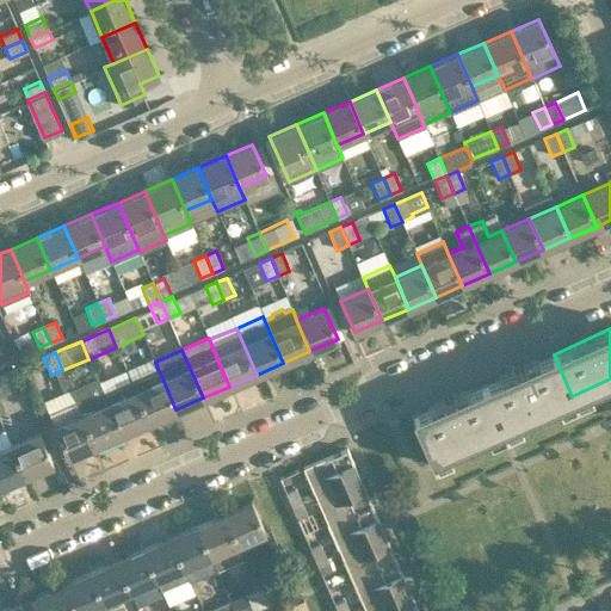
[(572,396),(554,355),(525,366),(524,368),(483,386),(501,427),(572,396)]
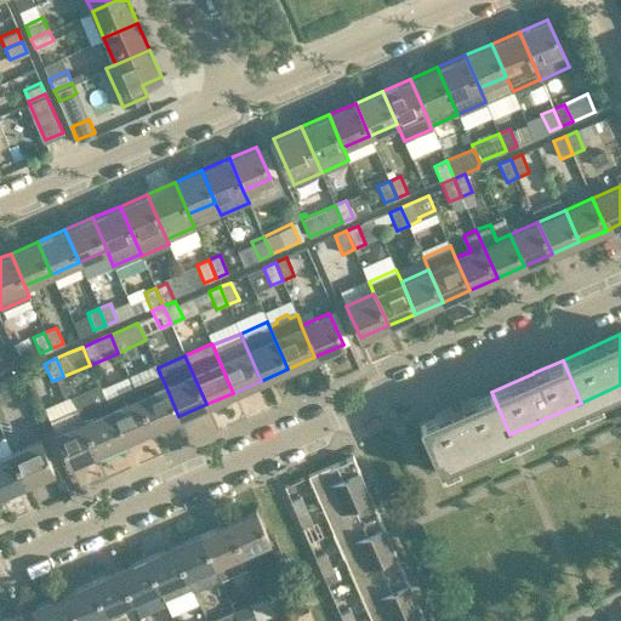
[(178,416),(165,385),(160,375),(132,387),(151,428),(178,416)]
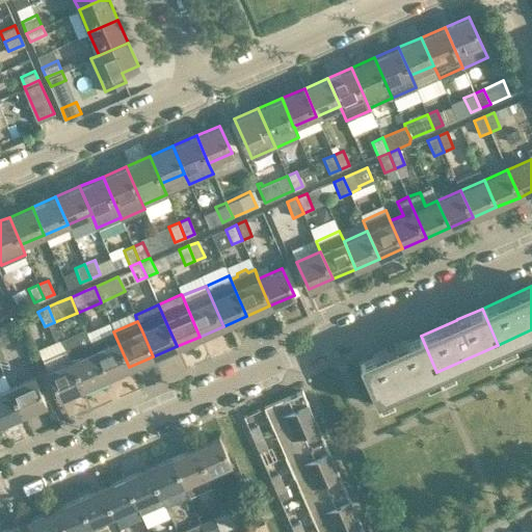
[(0,327),(0,345),(2,345),(20,337),(12,322),(0,327)]
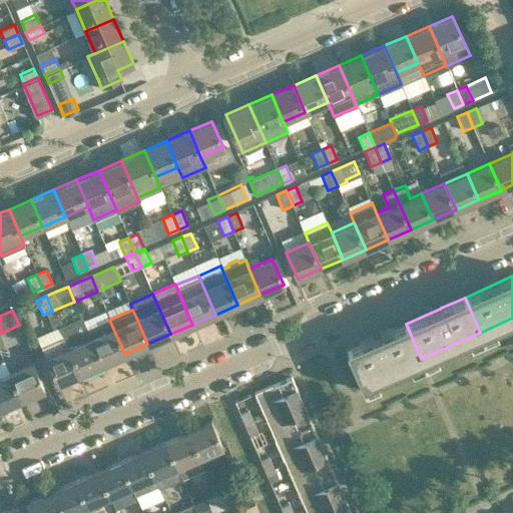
[(124,354),(109,320),(87,330),(101,364),(124,354)]
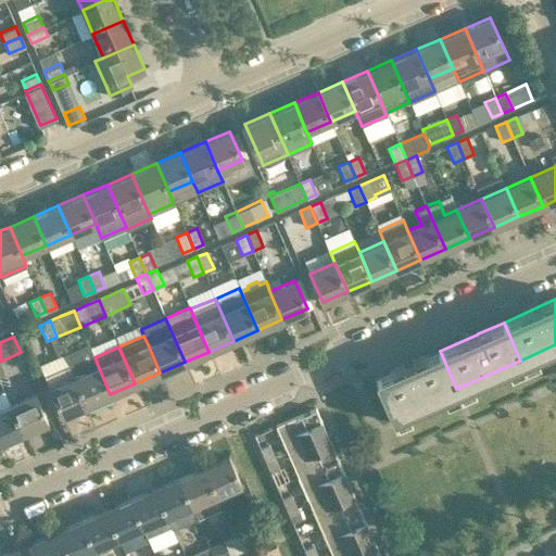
[(393,421),(394,421),(395,420),(393,416),(456,389),(440,351),(376,379),(376,378),(374,379),(393,421)]
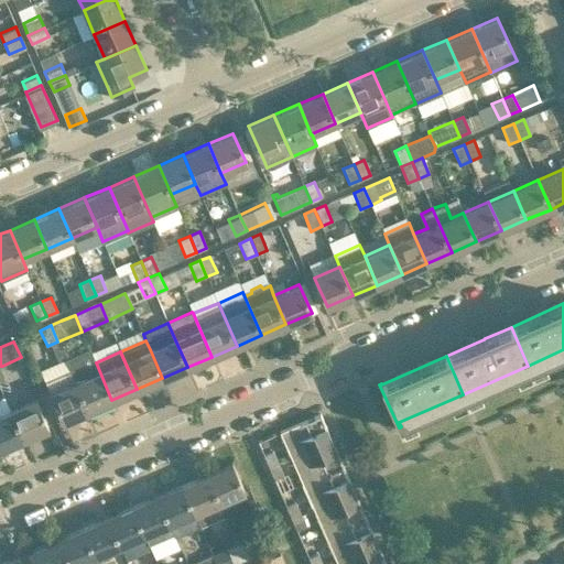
[(111,400),(96,362),(71,372),(87,411),(111,400)]
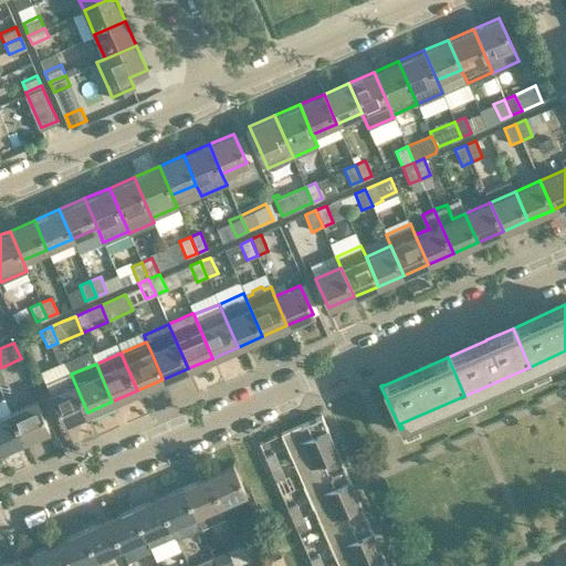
[(87,412),(71,374),(46,385),(63,423),(87,412)]
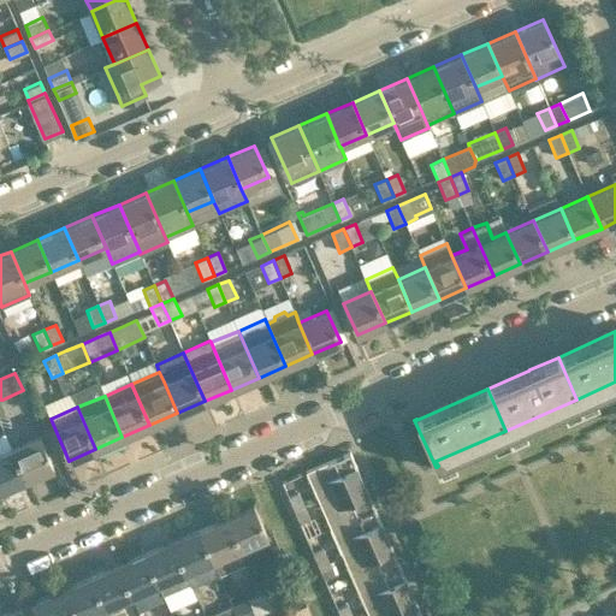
[(53,468),(39,437),(12,449),(25,480),(53,468)]
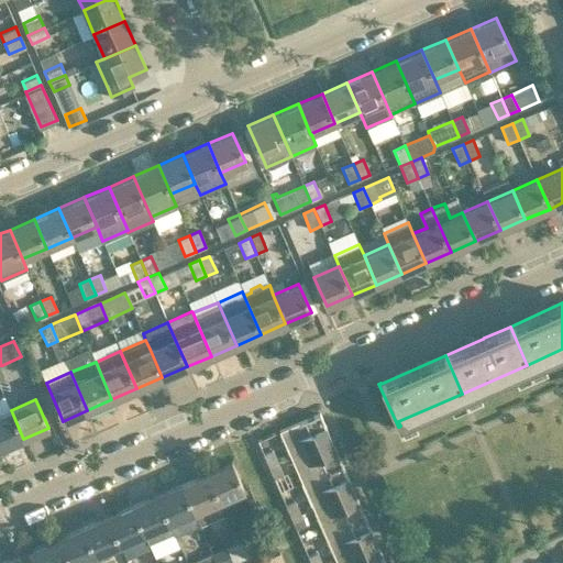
[(0,449),(23,439),(11,410),(0,414),(0,449)]
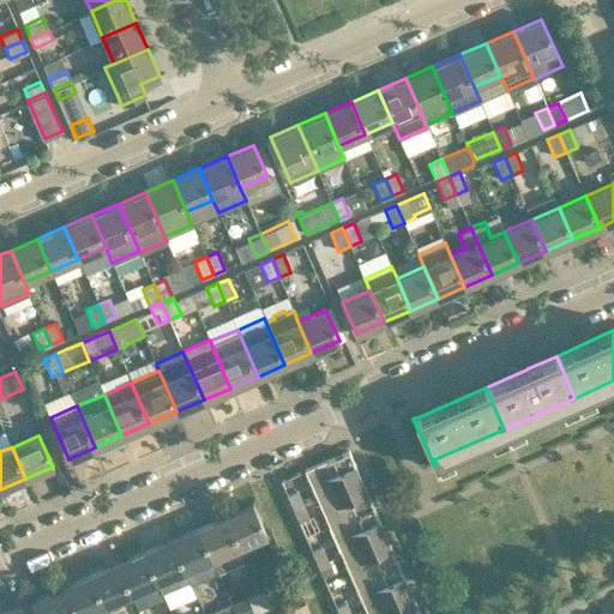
[(356,470),(348,451),(305,469),(318,498),(357,480),(354,471),(356,470)]
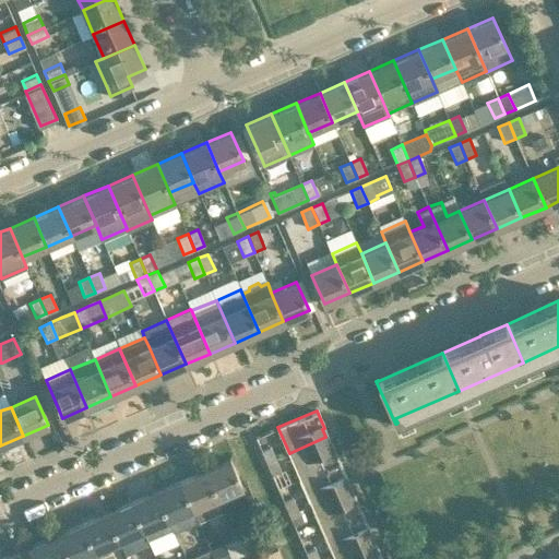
[(330,444),(325,437),(289,453),(300,478),(340,461),(332,443),(330,444)]
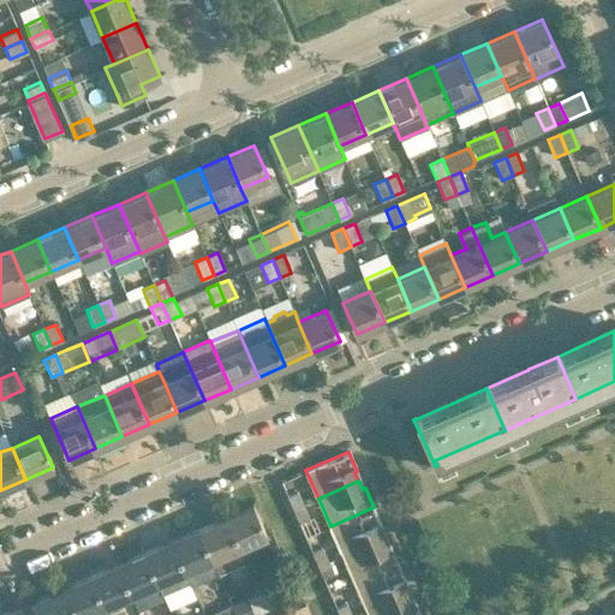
[(288,495),(293,508),(304,505),(299,491),(288,495)]
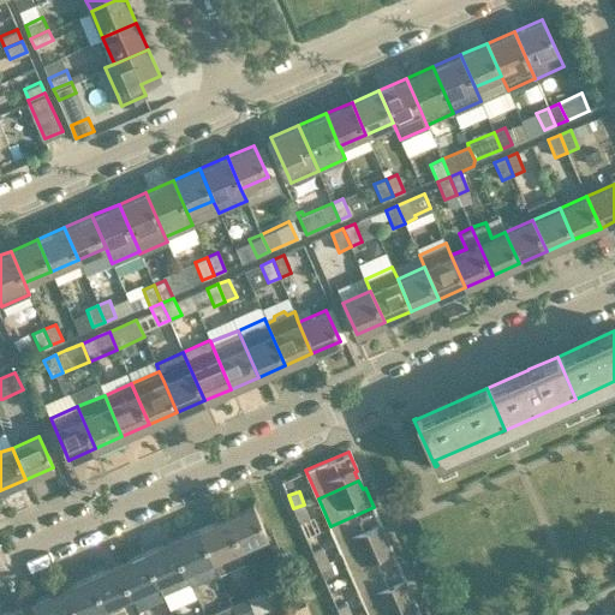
[(252,505),(225,517),(239,549),(267,536),(252,505)]
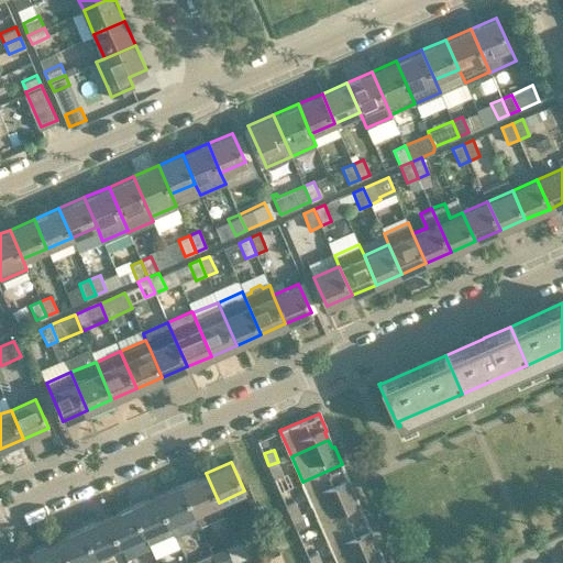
[(284,474),(278,462),(268,465),(274,477),(284,474)]
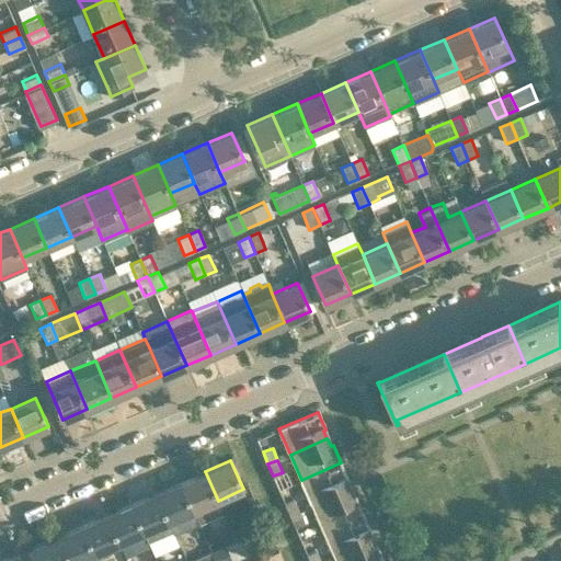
[(348,480),(341,462),(301,480),(312,506),(350,490),(345,481),(348,480)]
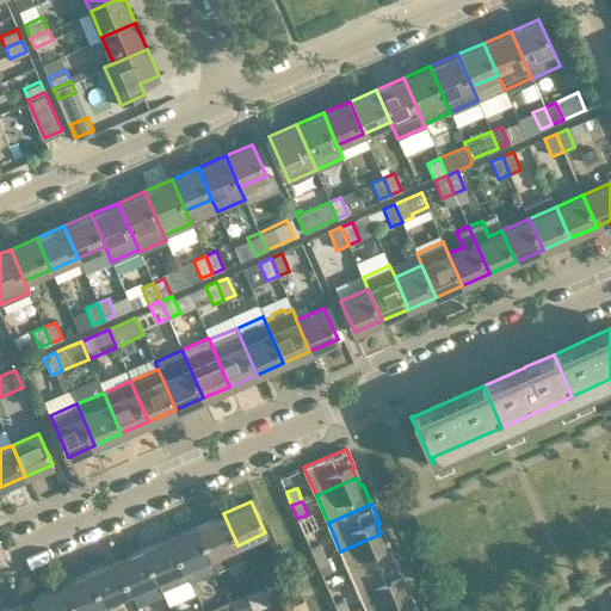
[(238,545),(223,513),(196,525),(210,556),(215,568),(242,557),(238,545)]
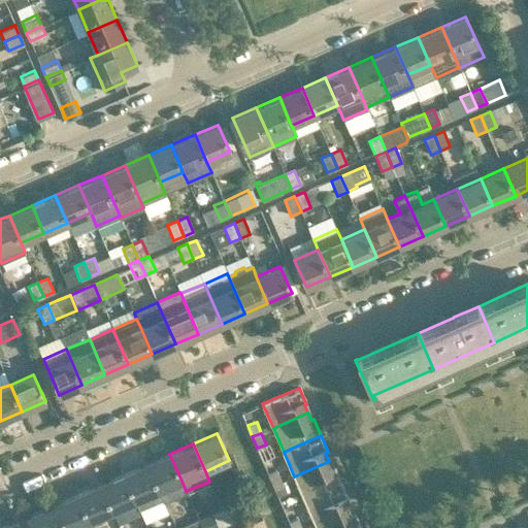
[(182,481),(169,454),(146,463),(159,491),(162,499),(163,501),(186,491),(182,481)]
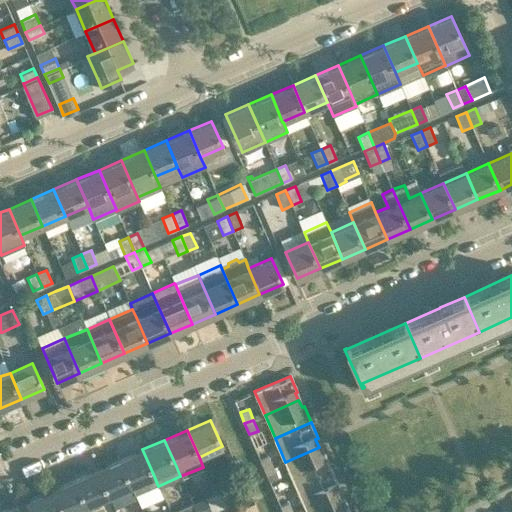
[(322,454),(319,447),(285,462),(295,485),(331,469),(324,453),(322,454)]
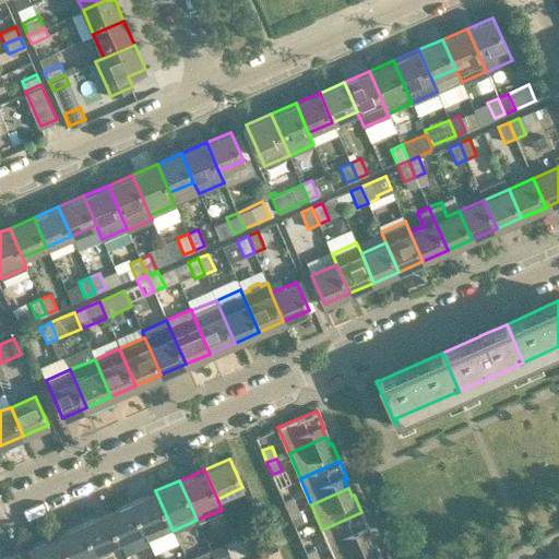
[(168,520),(155,490),(130,501),(143,531),(146,538),(171,528),(168,520)]
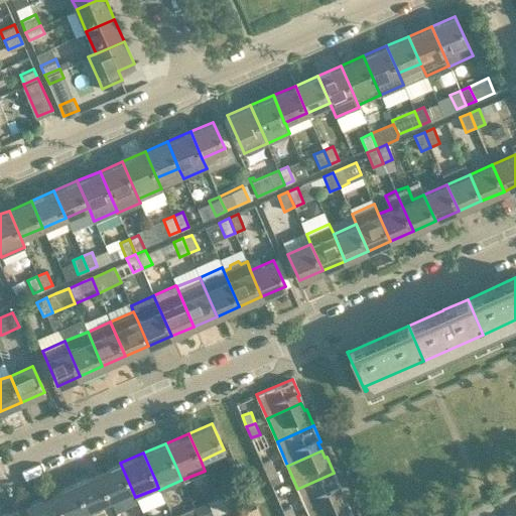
[(262,463),(267,474),(276,470),(271,459),(262,463)]
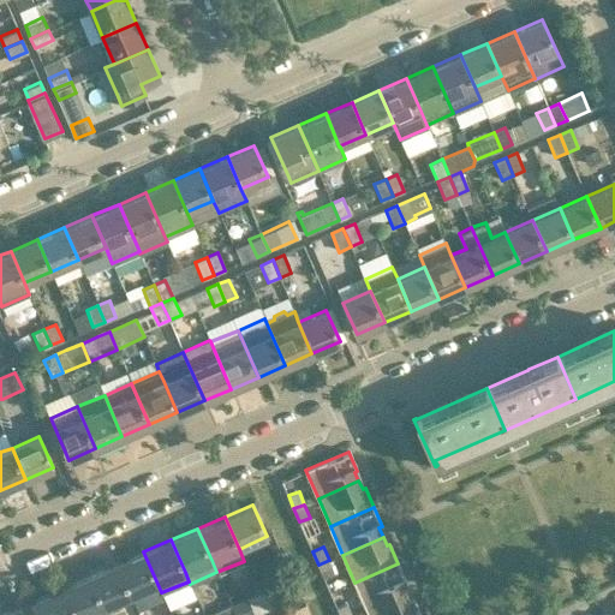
[(157,584),(143,551),(117,563),(130,596),(157,584)]
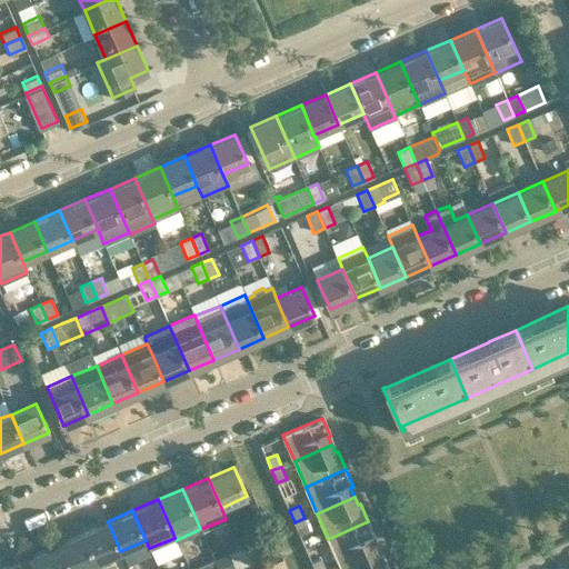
[(309,530),(305,518),(295,522),(299,533),(309,530)]
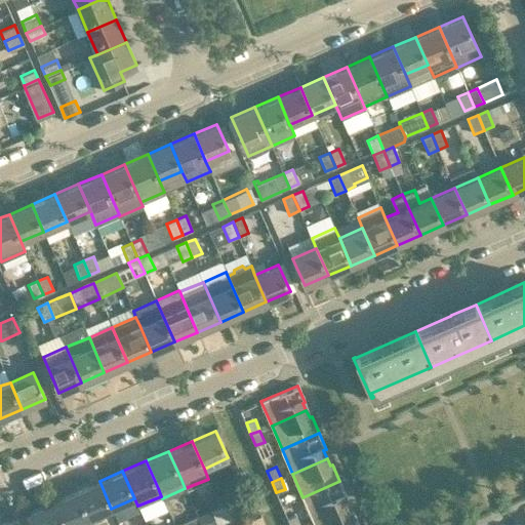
[(76,491),(88,519),(111,509),(99,481),(76,491)]
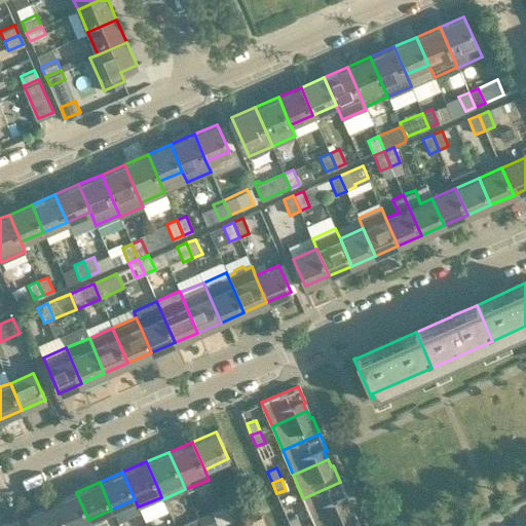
[(347,497),(340,482),(303,498),(313,522),(348,506),(345,499),(347,497)]
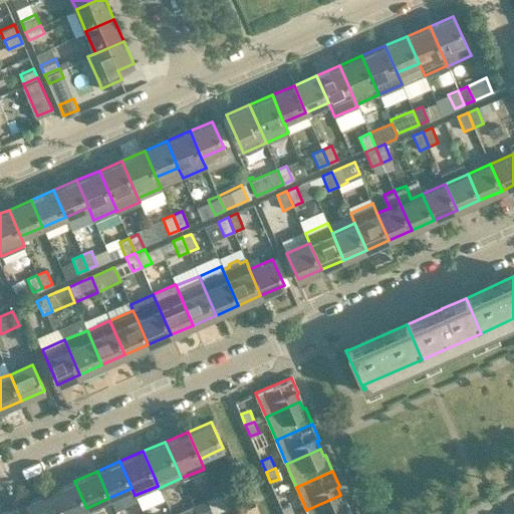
[(71,513),(86,508),(74,481),(51,491),(61,513),(71,513)]
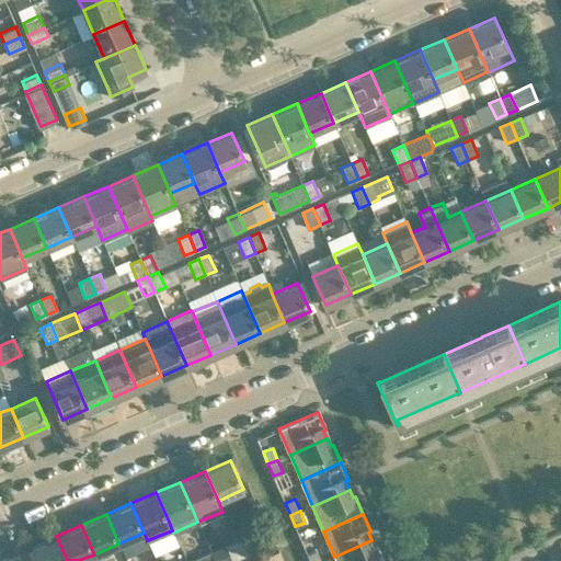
[(67,560),(56,536),(32,547),(37,560),(67,560)]
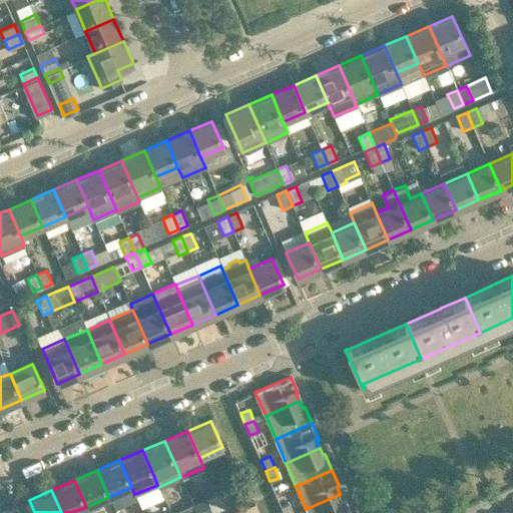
[(225,491),(215,496),(221,509),(231,505),(225,491)]
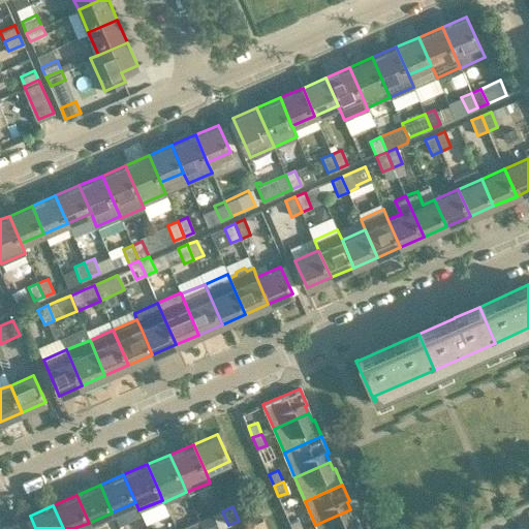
[(362,528),(355,516),(353,517),(350,509),(315,525),(316,528),(362,528)]
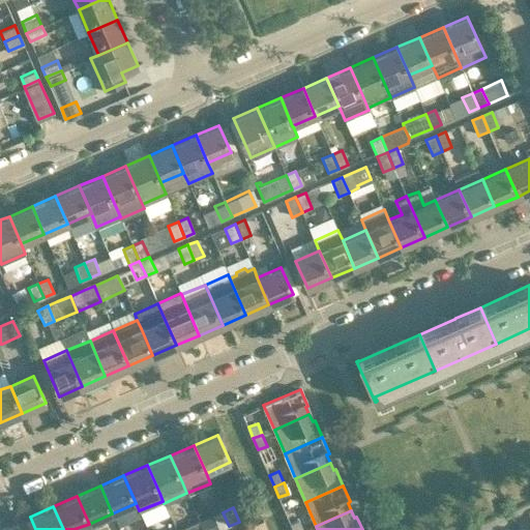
[(219,529),(229,526),(223,512),(213,517),(219,529)]
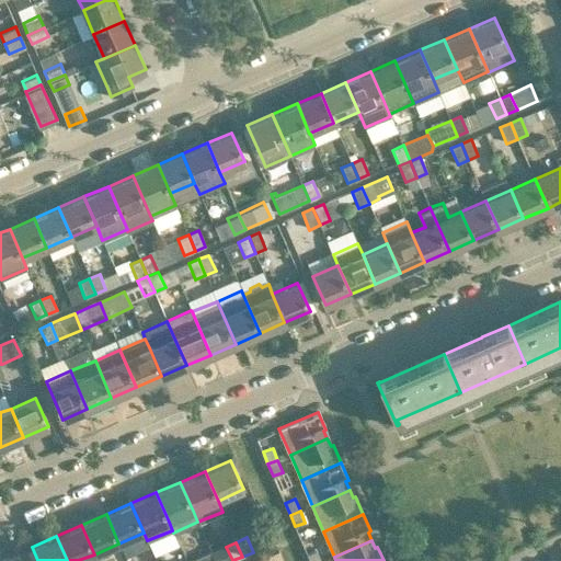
[(307,553),(309,560),(321,560),(317,549),(307,553)]
